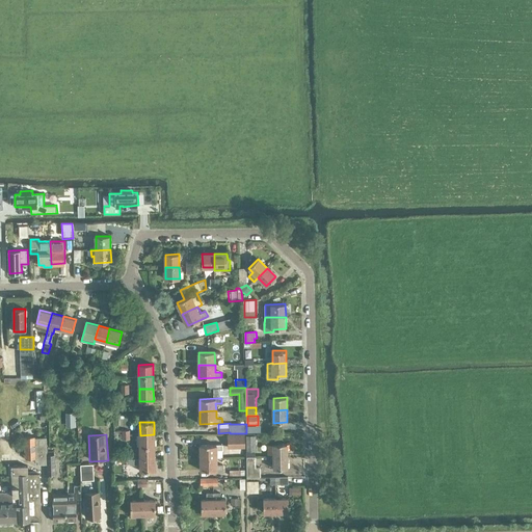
[(140,446),(155,446),(154,434),(140,435),(140,446)]
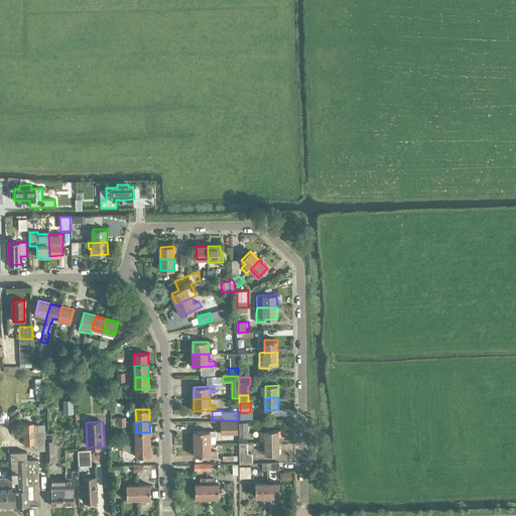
[(222,434),(239,434),(239,421),(222,421),(222,434)]
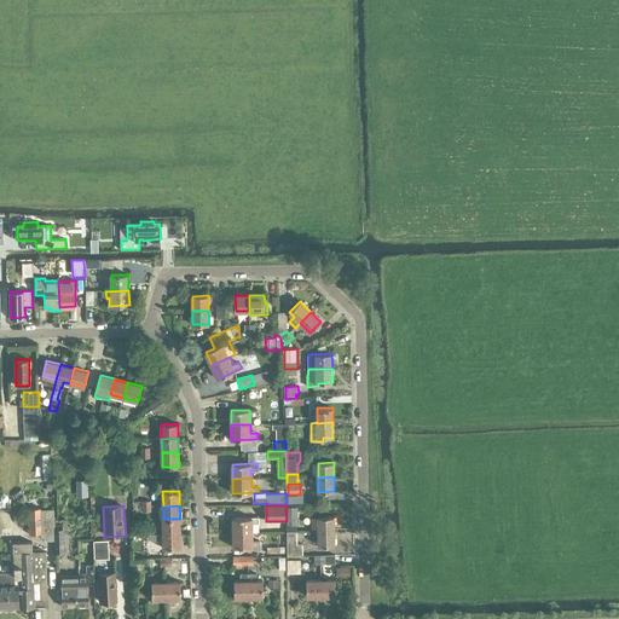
[(288,526),(299,525),(299,507),(288,508),(288,526)]
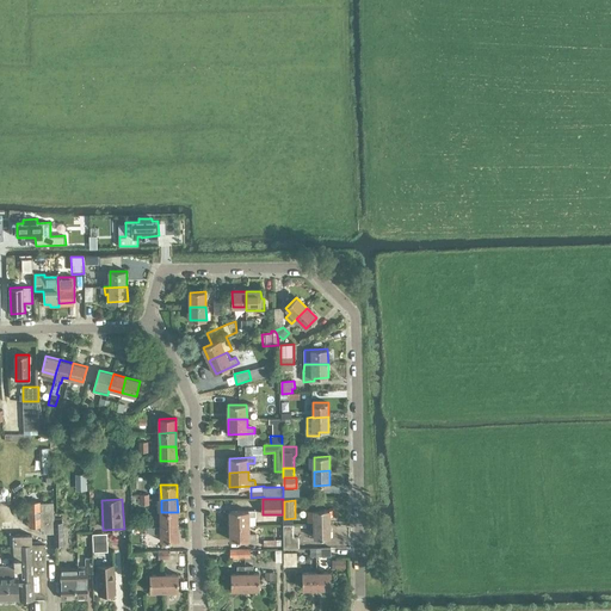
[(39,504),(39,501),(29,501),(30,512),(30,526),(41,526),(41,529),(43,529),(44,534),(55,532),(55,523),(54,503),(39,504)]
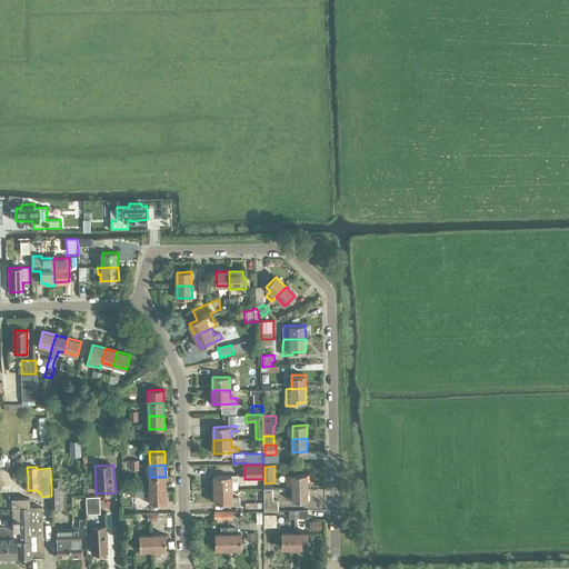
[(293,488),(308,488),(308,475),(293,475),(293,488)]
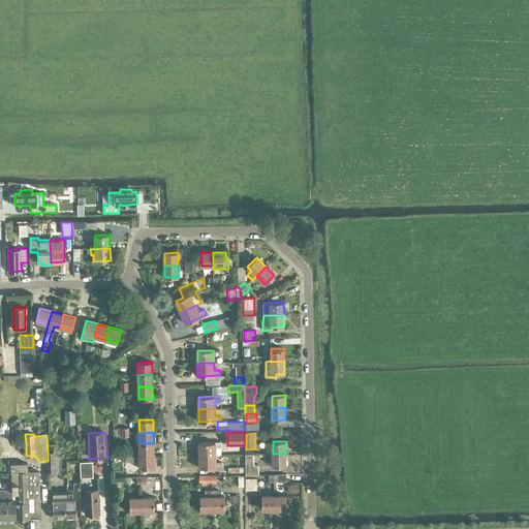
[(199,455),(216,455),(216,447),(222,447),(221,442),(199,442),(199,455)]
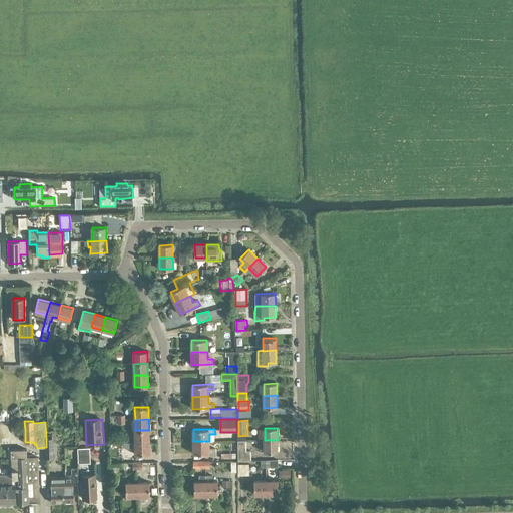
[(135,443),(149,442),(149,430),(135,430),(135,443)]
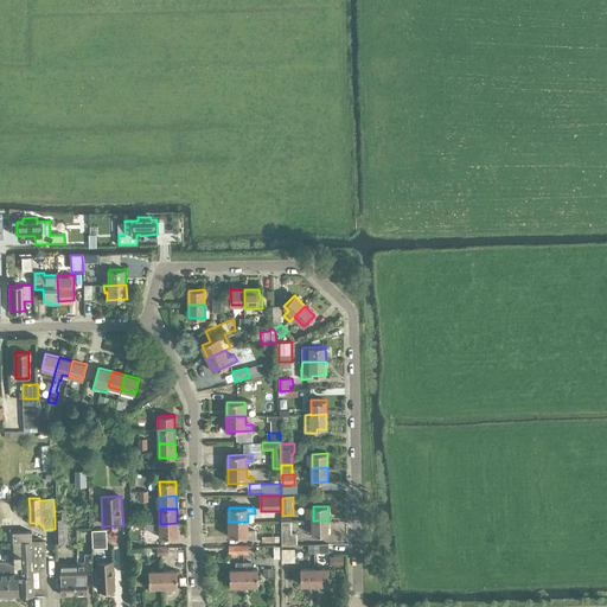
[(313,534),(328,534),(328,521),(313,521),(313,534)]
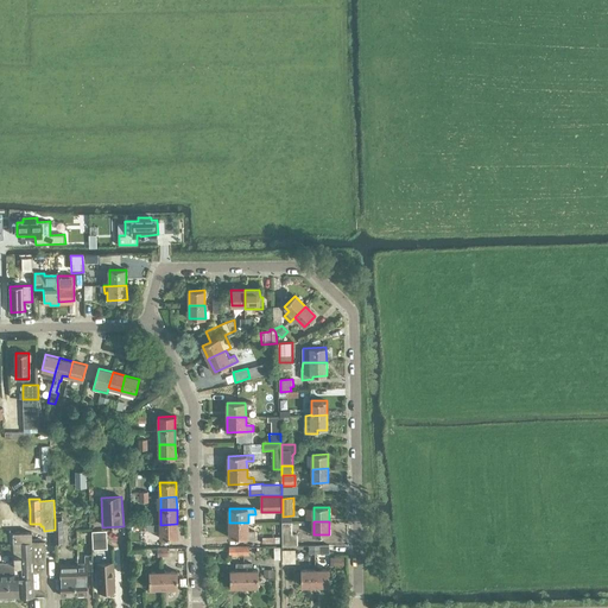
[(248,531),(248,523),(229,523),(229,537),(255,537),(255,531),(248,531)]
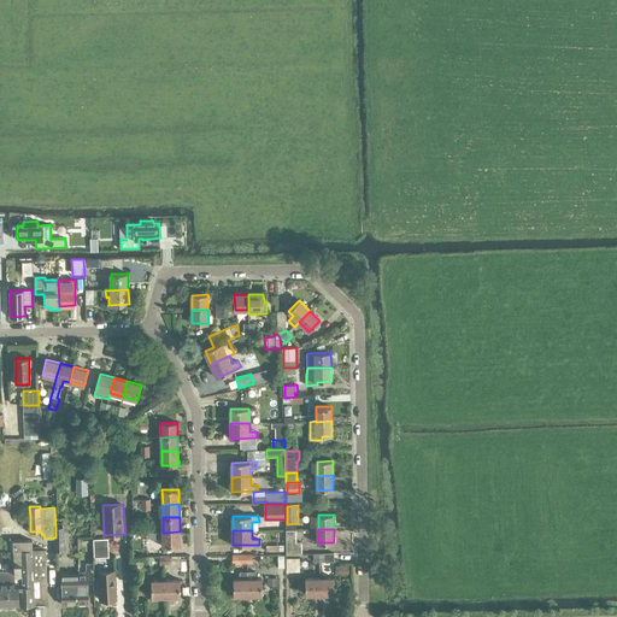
[(298,542),(297,530),(287,530),(288,556),(303,554),(303,542),(298,542)]
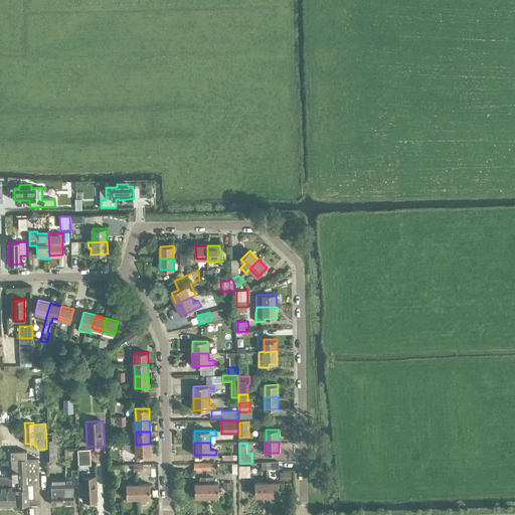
[(137,456),(150,456),(150,444),(136,445),(137,451),(137,456)]
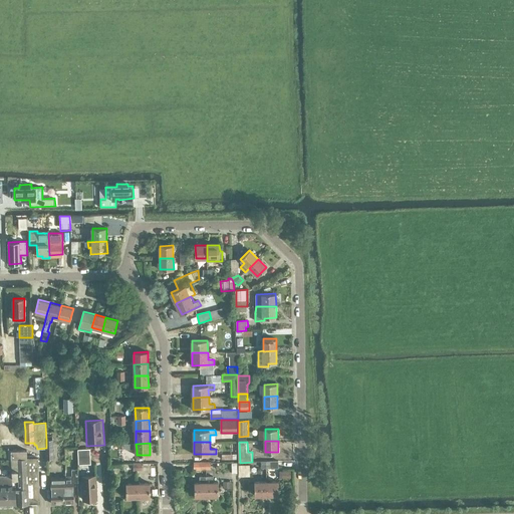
[(79,465),(91,465),(90,450),(78,450),(79,465)]
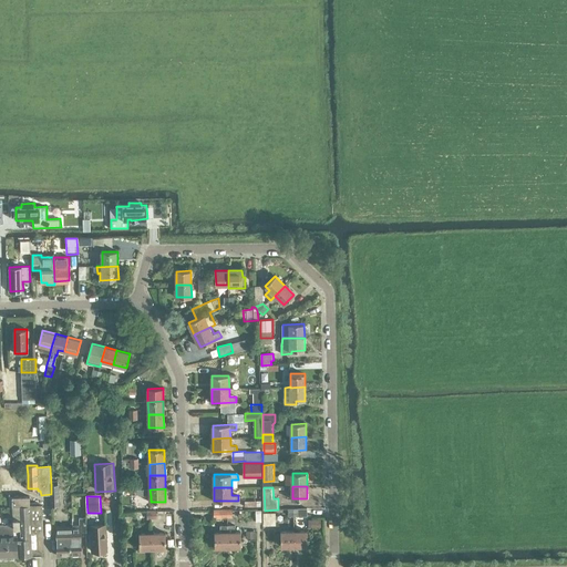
[(29,505),(29,497),(12,497),(13,527),(14,557),(44,556),(42,505),(29,505)]
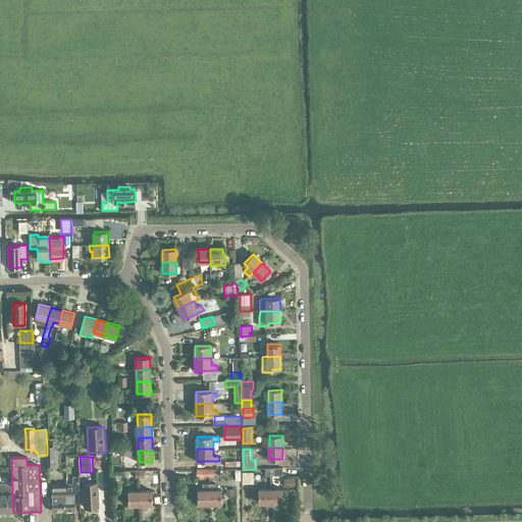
[(244,484),(255,484),(254,472),(243,472),(244,484)]
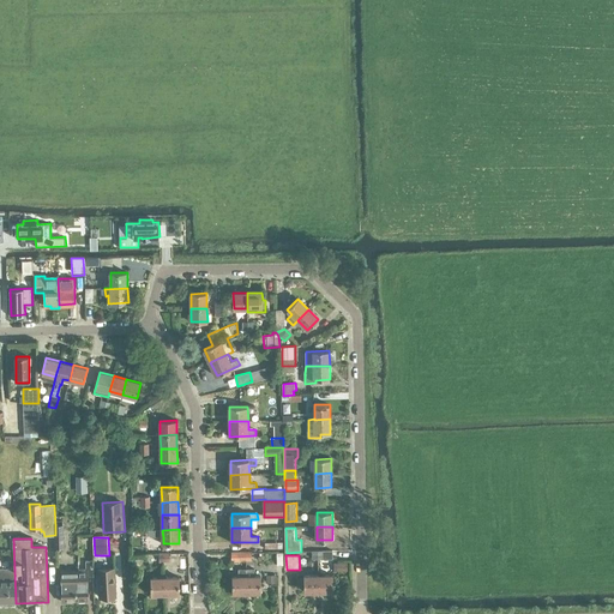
[(77,601),(88,601),(86,577),(94,577),(94,561),(86,561),(86,570),(78,570),(78,578),(77,578),(77,587),(76,588),(77,601)]
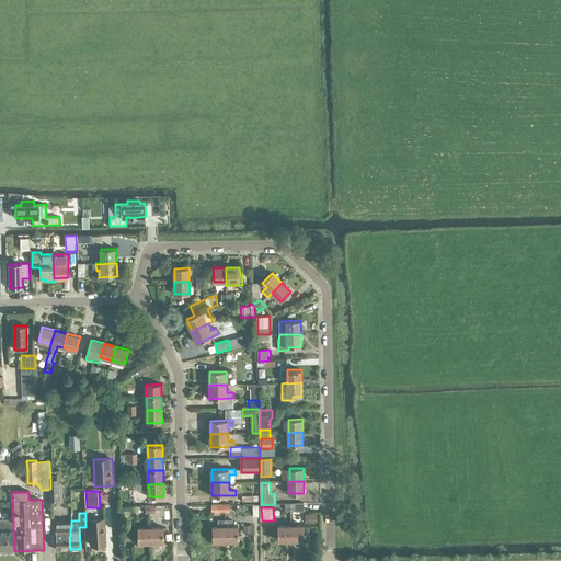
[(92,548),(106,548),(104,519),(91,521),(92,548)]
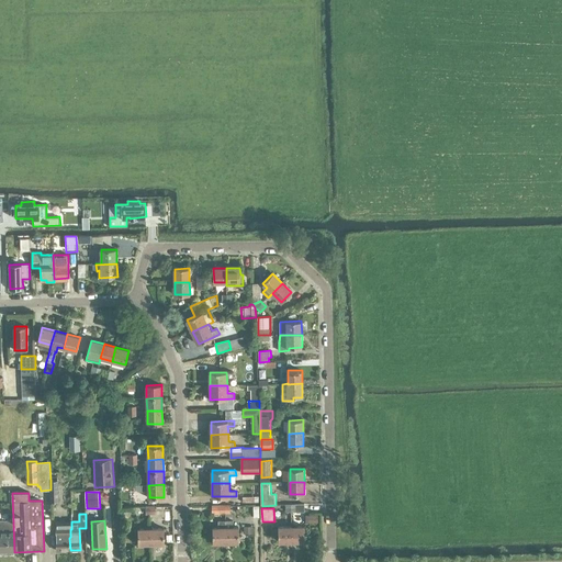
[(213,542),(227,542),(226,520),(218,521),(218,528),(213,528),(213,542)]
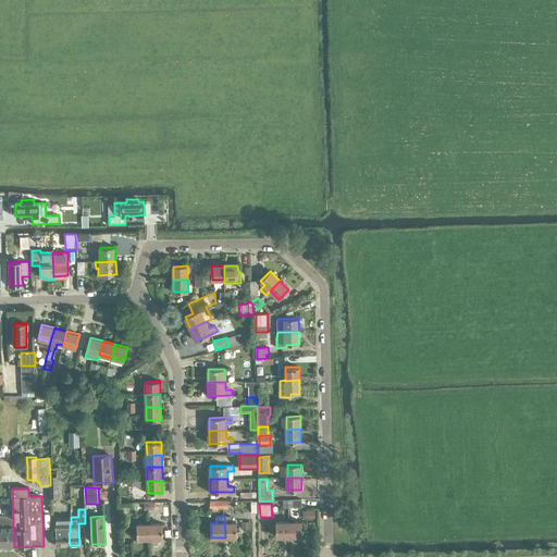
[(232,522),(232,516),(224,516),(225,537),(237,537),(237,522),(232,522)]
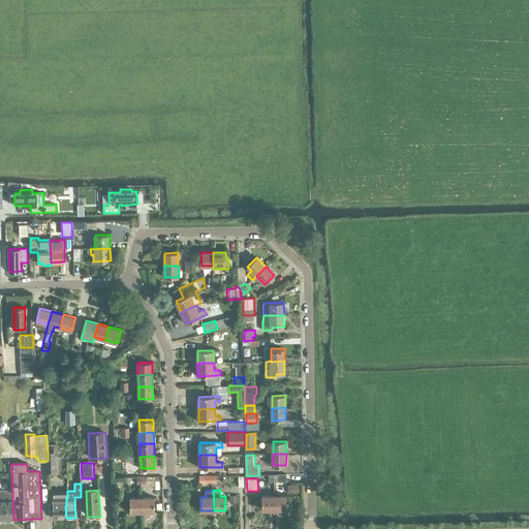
[(53,519),(64,518),(66,518),(65,506),(66,505),(66,498),(67,498),(67,491),(53,492),(53,519)]
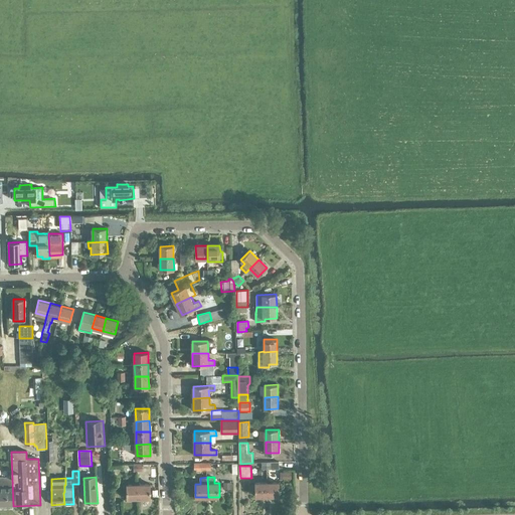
[(0,506),(13,506),(12,479),(0,479),(0,506)]
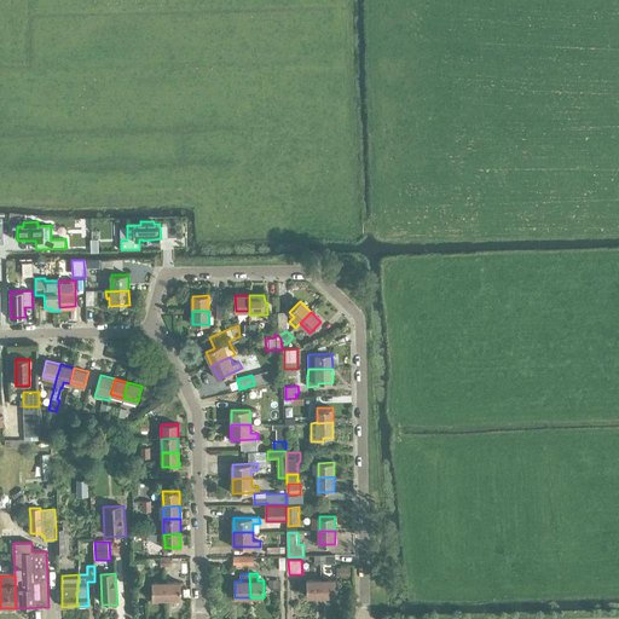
[(307,596),(322,596),(322,579),(306,580),(307,596)]
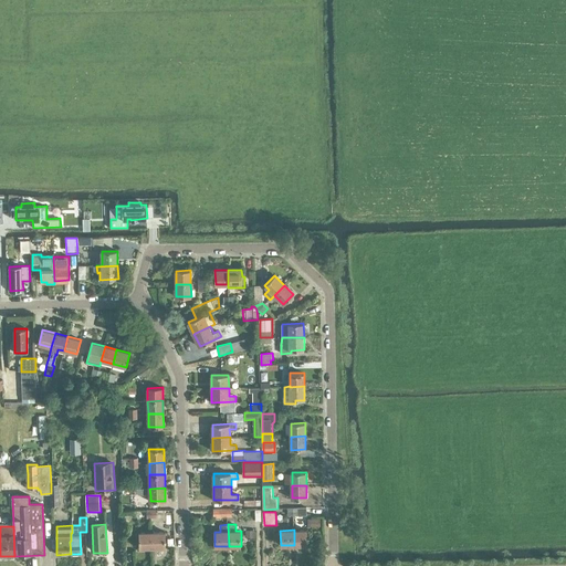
[(294,545),(307,545),(306,530),(294,530),(294,545)]
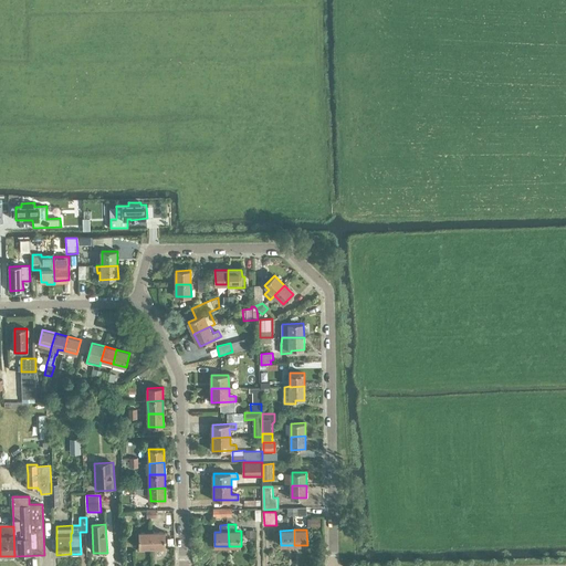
[(139,548),(153,547),(153,532),(139,533),(139,548)]
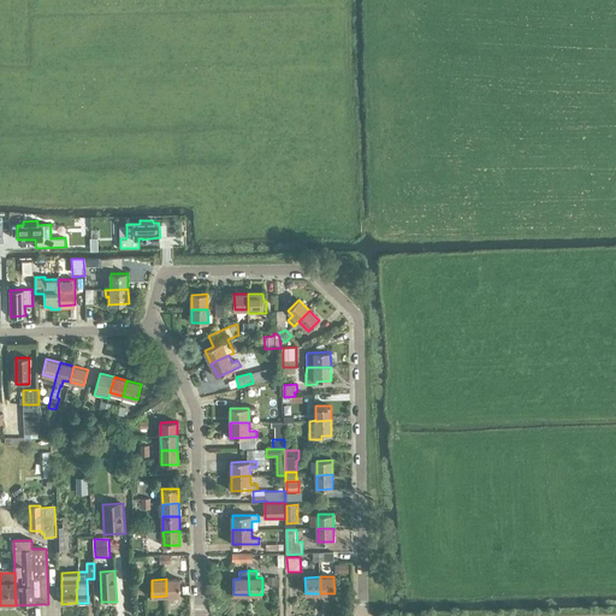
[(166,596),(181,596),(181,579),(166,579),(166,596)]
